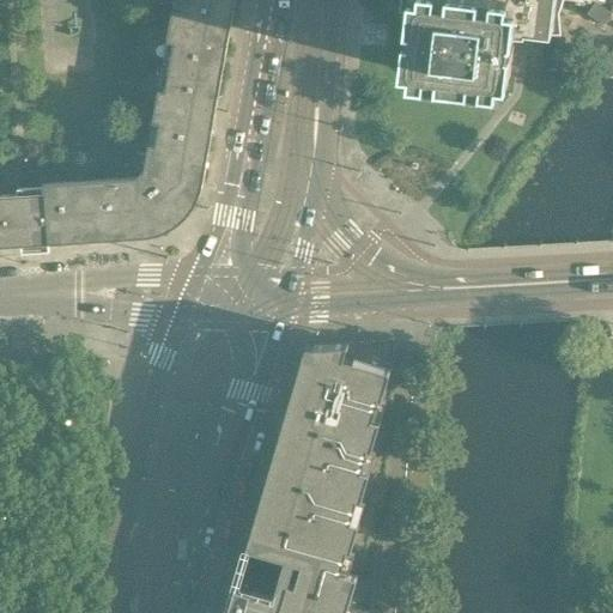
[(235,0),(181,0),(180,11),(173,10),(167,42),(174,43),(170,66),(223,74),(235,0)]
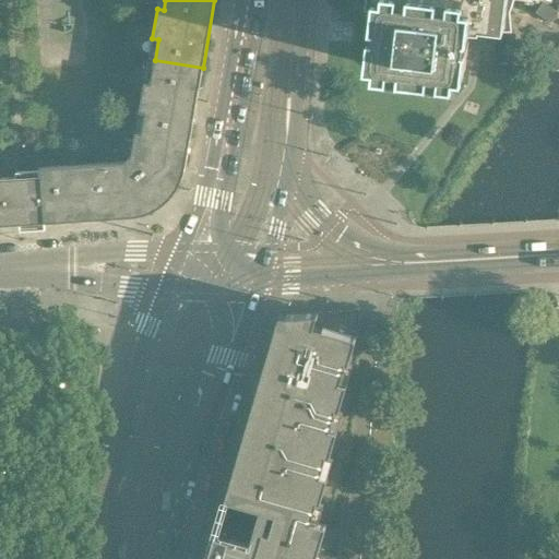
[(471,0),(376,0),(376,3),(376,4),(375,12),(373,12),(368,57),(376,67),(455,76),(465,69),(470,27),(471,0)]
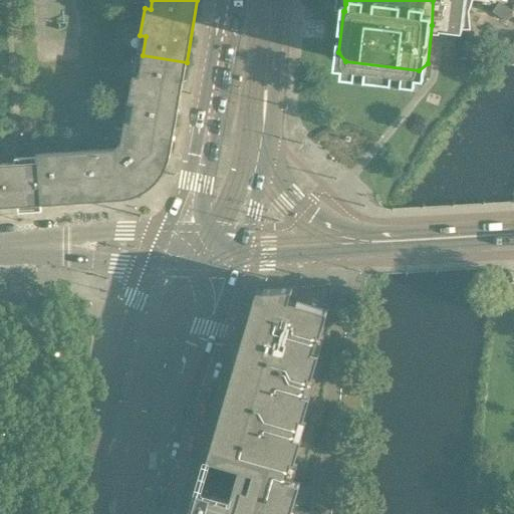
[(433,0),(432,25),(441,25),(442,23),(463,26),(466,0),(494,0),(498,0),(433,0)]
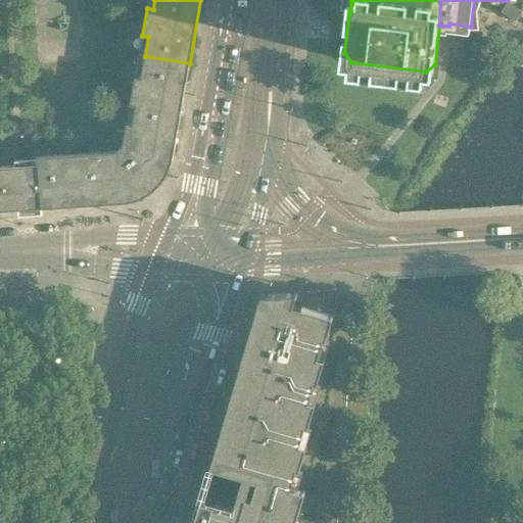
[(190,63),(145,56),(141,77),(135,76),(130,103),(136,104),(133,124),(127,123),(123,144),(174,153),(190,63)]
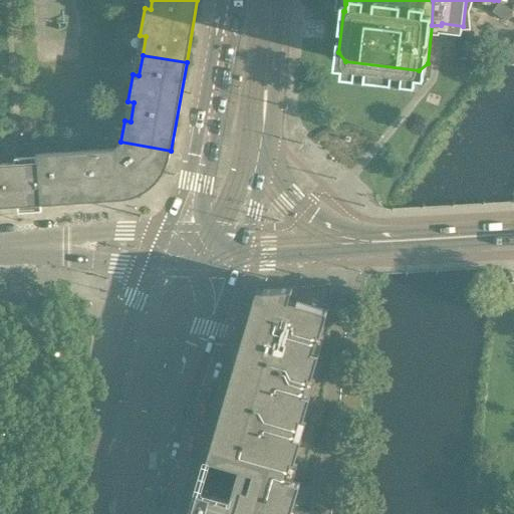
[(171,151),(120,142),(114,149),(117,199),(122,199),(127,198),(131,198),(137,196),(140,195),(145,192),(152,186),(159,179),(164,172),(166,168),(171,153),(171,151)]
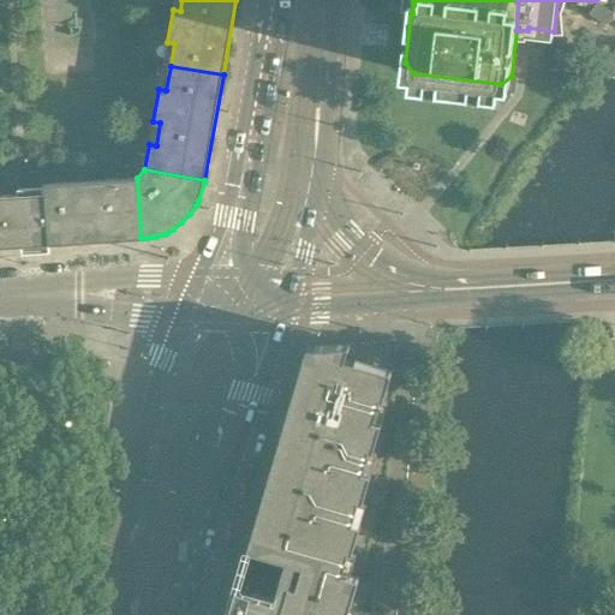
[(136,178),(42,184),(43,192),(47,245),(141,238),(137,178),(136,178)]
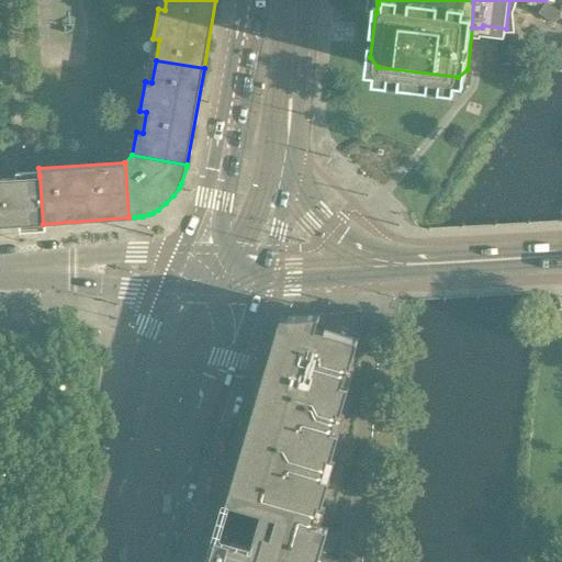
[(21,177),(0,178),(0,226),(43,224),(40,176),(21,177)]
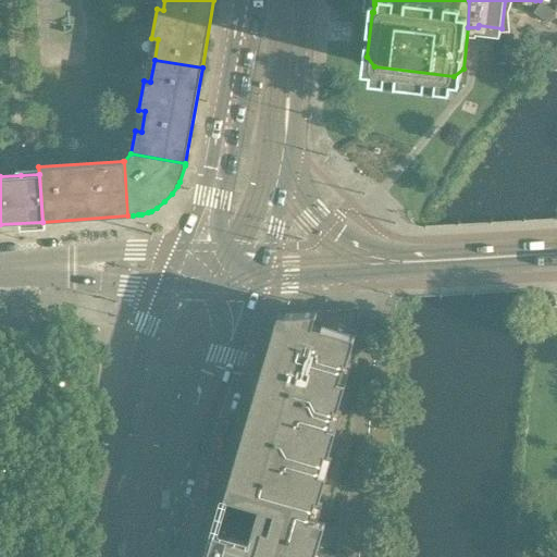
[(311,556),(314,547),(318,548),(325,522),(324,522),(344,458),(347,459),(359,309),(295,312),(285,312),(284,314),(279,313),(250,409),(209,548),(206,556),(311,556)]
